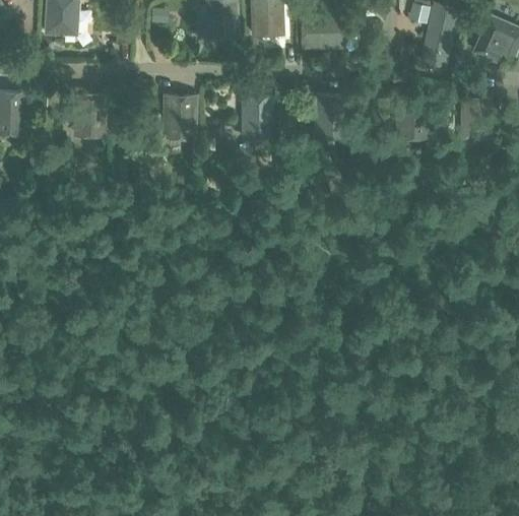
[(46,0),(44,36),(77,38),(79,0),(46,0)]
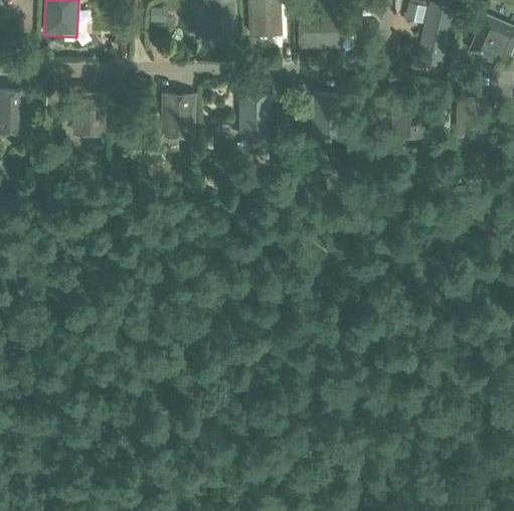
[(235,0),(203,0),(205,38),(237,37),(235,0)]
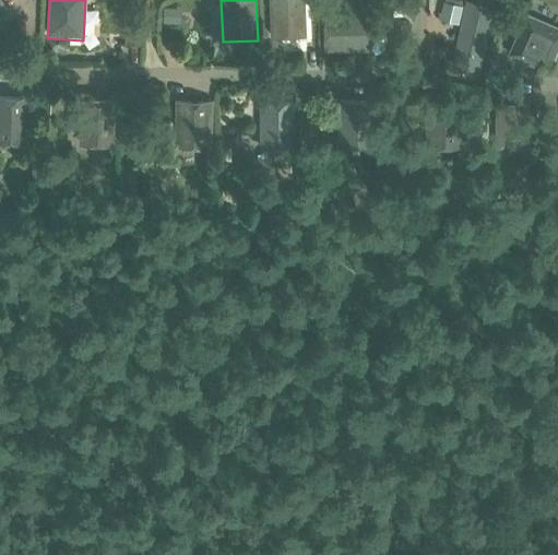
[(304,0),(269,0),(271,40),(306,39),(304,0)]
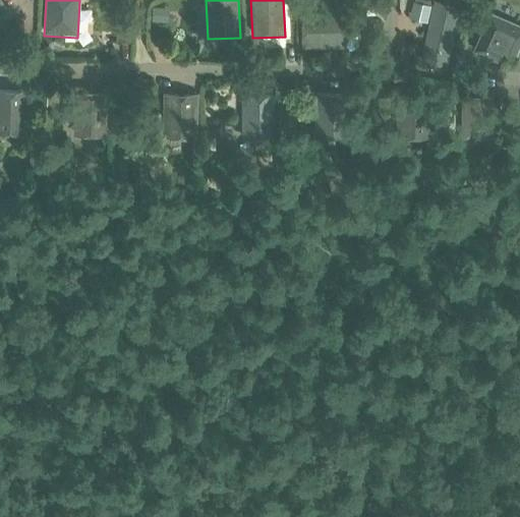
[(458,10),(434,5),(421,64),(446,69),(458,10)]
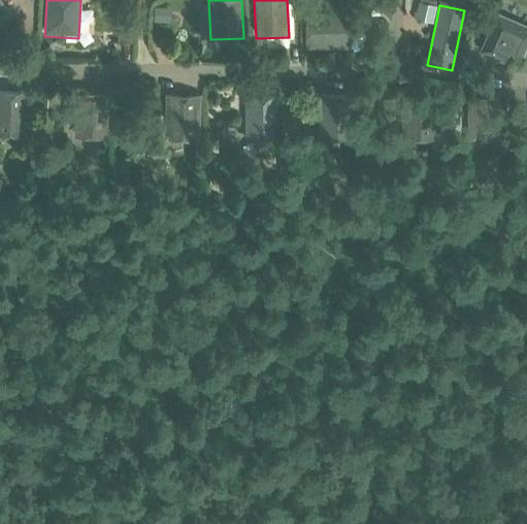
[(526,47),(526,28),(495,14),(478,56),(502,66),(507,54),(522,60),(526,47)]
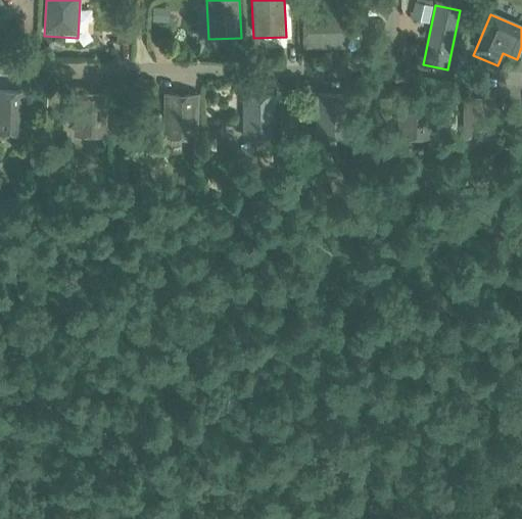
[(303,15),(303,48),(346,48),(346,15),(303,15)]
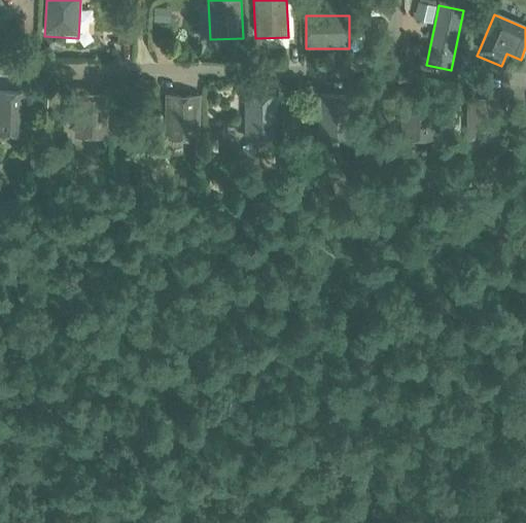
[(120,29),(119,45),(132,46),(133,30),(125,30),(120,29)]
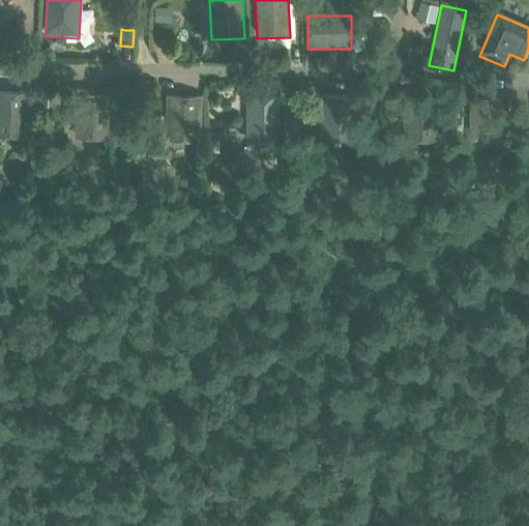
[(0,136),(28,137),(29,92),(0,91),(0,136)]
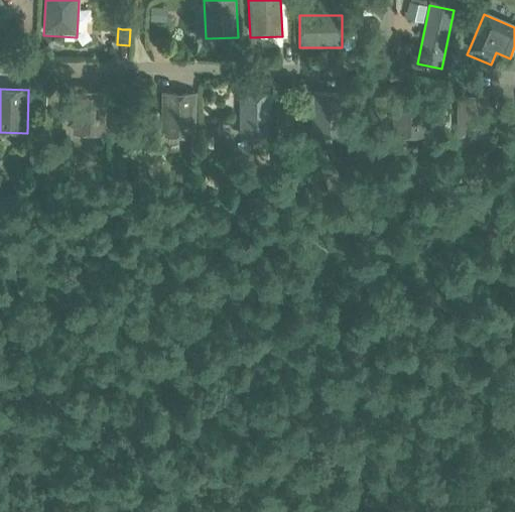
[(77,91),(77,134),(106,134),(106,91),(77,91)]
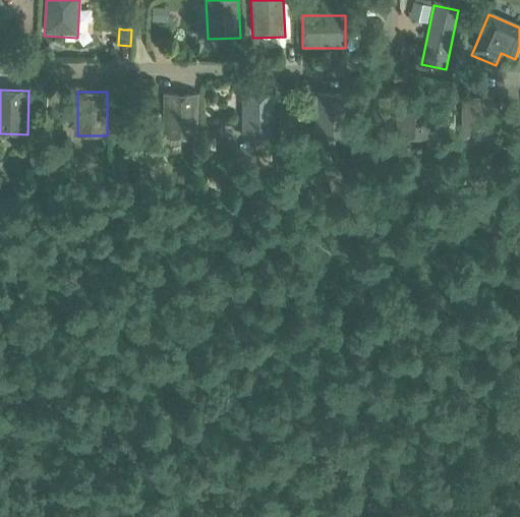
[(168,94),(168,137),(197,137),(197,93),(168,94)]
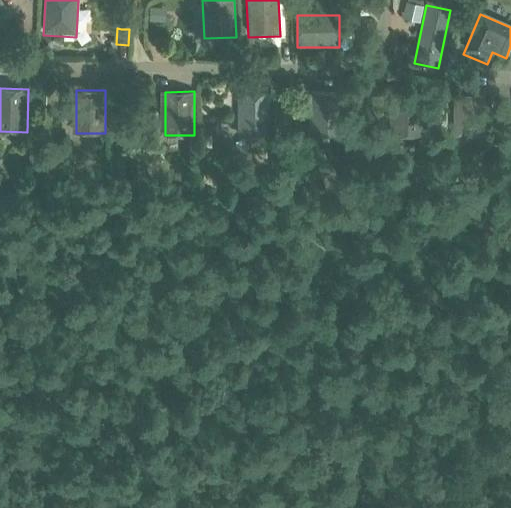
[(314,91),(314,136),(344,136),(344,91),(314,91)]
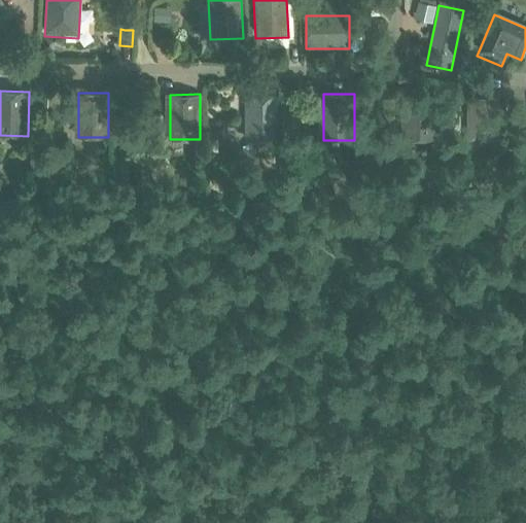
[(247,95),(247,142),(278,142),(278,95),(247,95)]
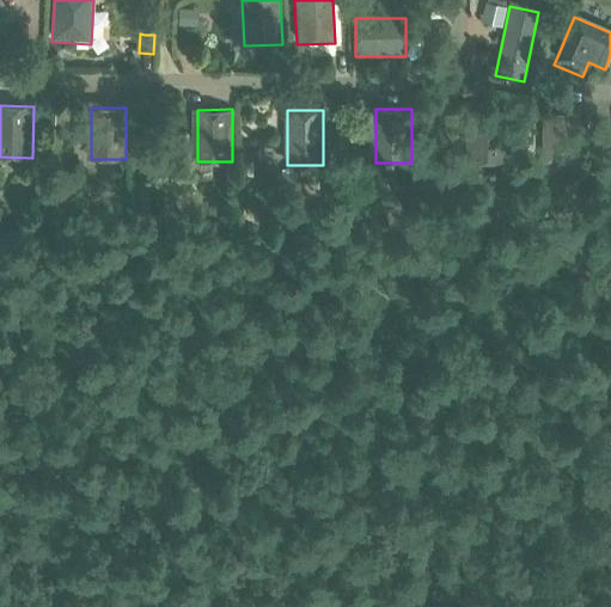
[(506,112),(469,114),(469,164),(506,164),(506,112)]
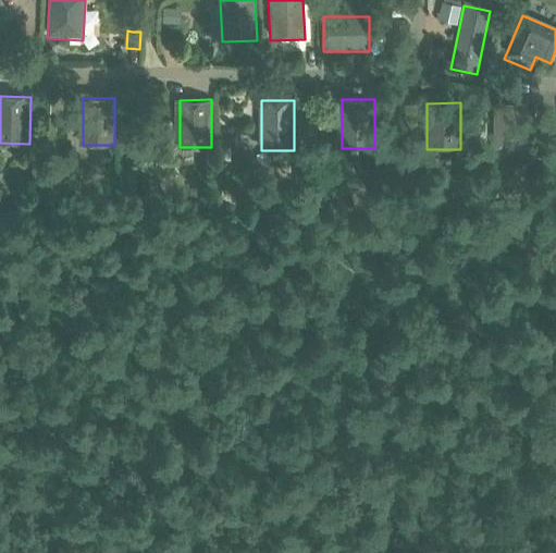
[(495,105),(495,150),(527,150),(527,105),(495,105)]
